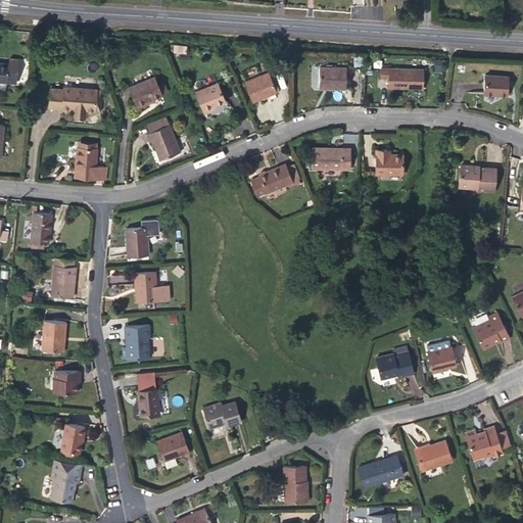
[(9,64),(0,63),(0,90),(6,91),(9,64)]
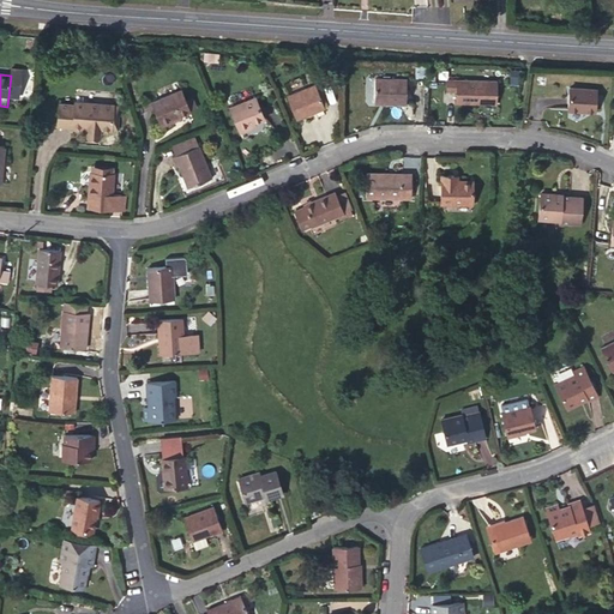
[(407,103),(407,79),(375,78),(375,103),(407,103)]
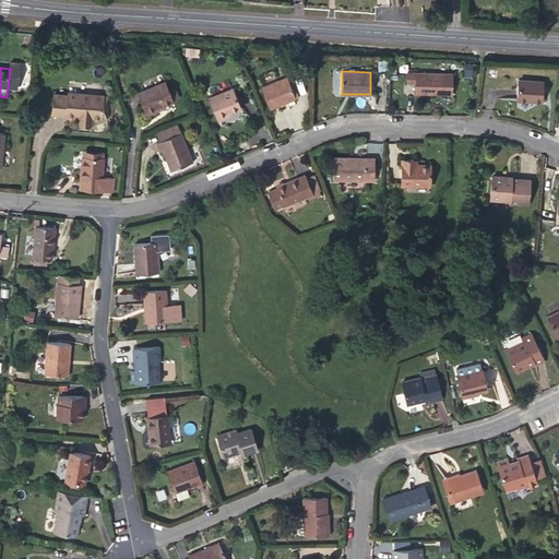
[(453,74),(407,72),(407,82),(416,82),(415,94),(452,94),(453,74)]
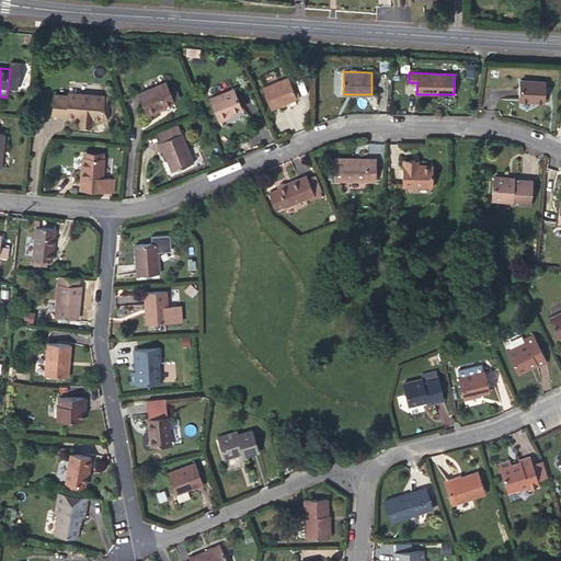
[(297,98),(288,77),(263,88),(271,109),(297,98)]
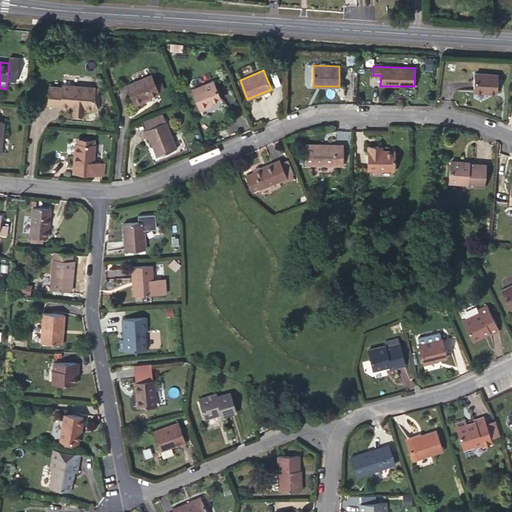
[(496,93),(497,75),(475,73),(474,92),(496,93)]
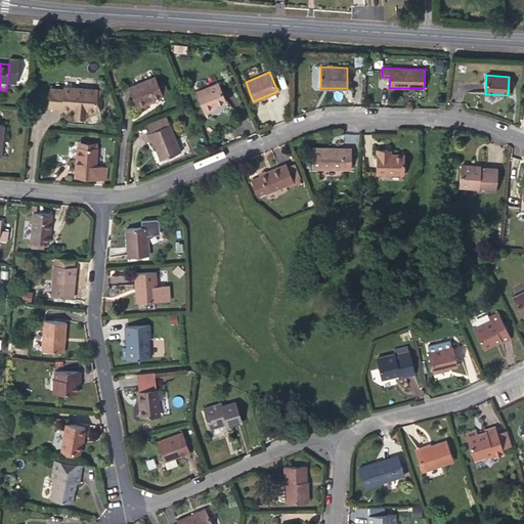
[(148,102),(147,101),(154,98),(163,94),(162,93),(159,84),(156,76),(130,87),(138,107),(148,102)]
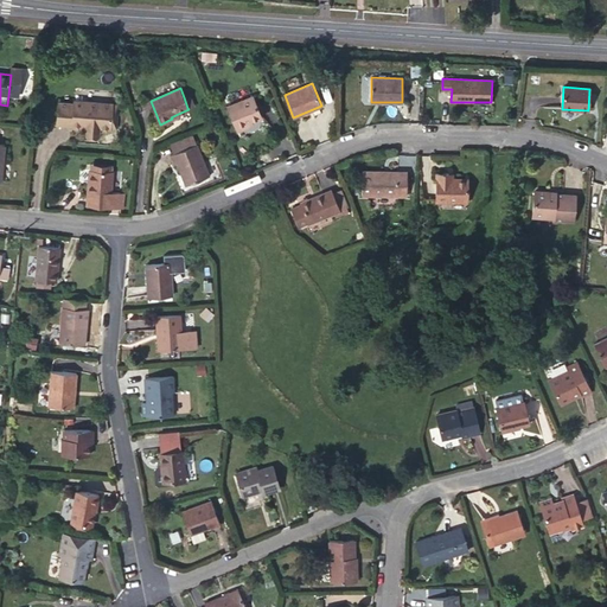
[(190,95),(184,97),(187,108),(195,106),(190,95)]
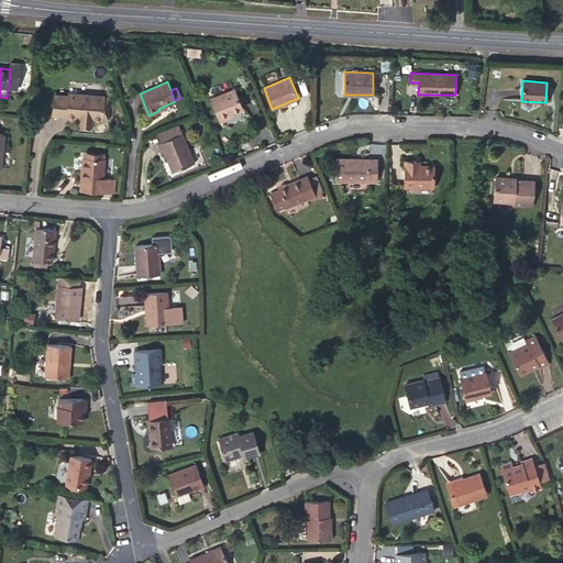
[(219,119),(233,113),(243,109),(234,89),(211,98),(219,119)]
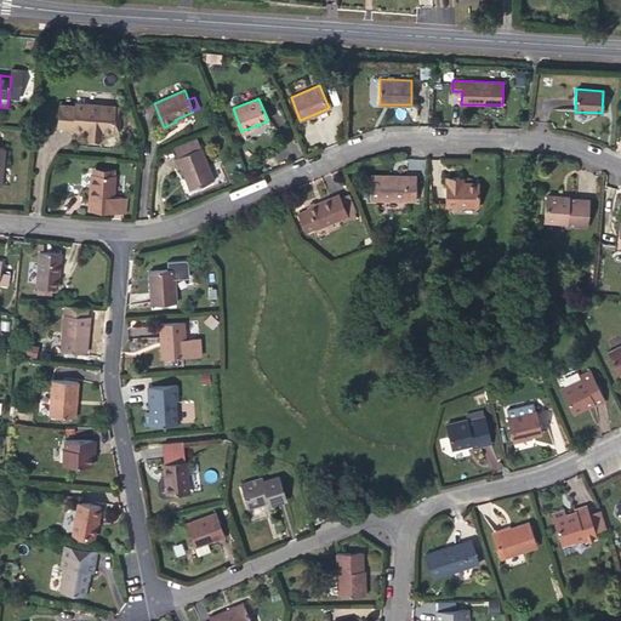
[(115,106),(75,102),(75,106),(60,104),(58,126),(83,129),(84,127),(87,127),(87,134),(102,135),(102,130),(113,131),(115,106)]
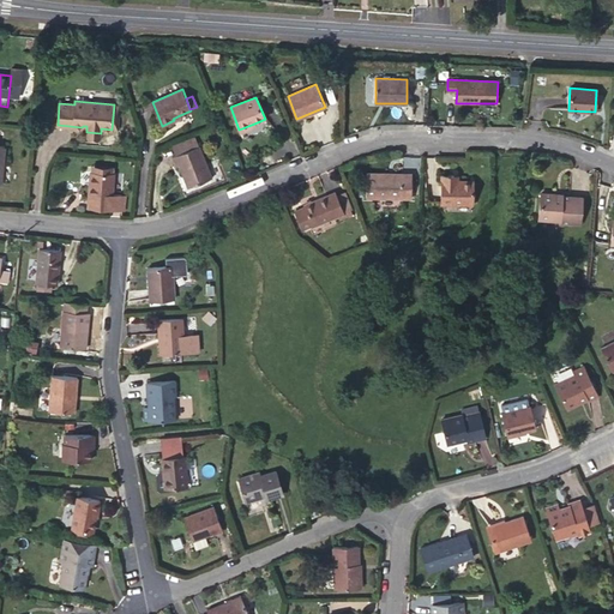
[(173,145),(176,155),(198,146),(194,136),(173,145)]
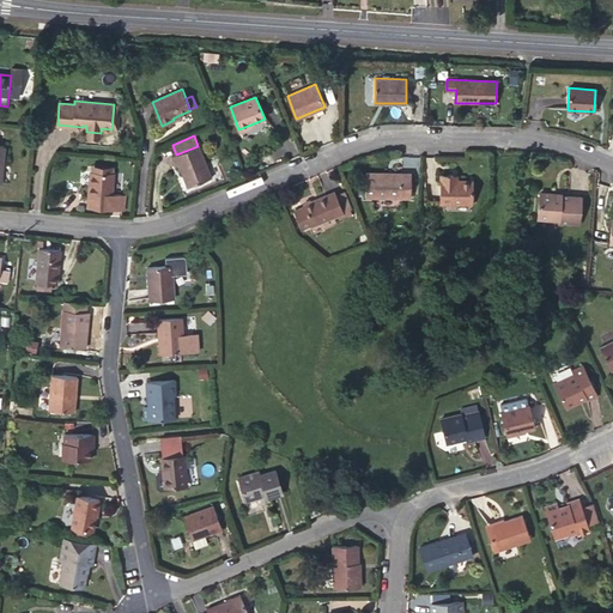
[(178,164),(188,188),(212,177),(199,145),(198,146),(176,155),(173,156),(176,165),(178,164)]
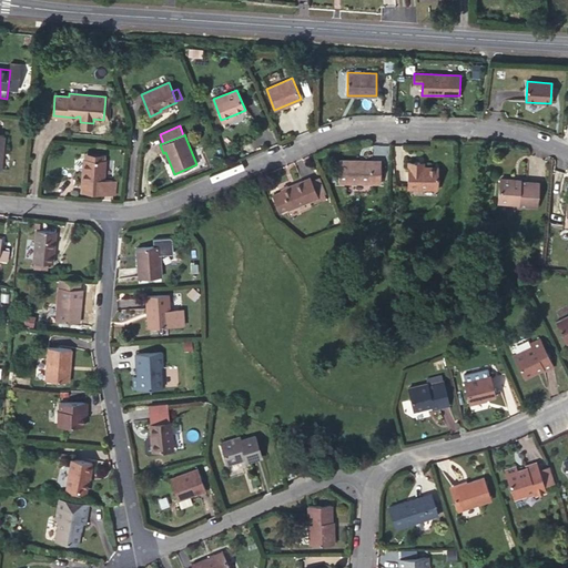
[(105,160),(84,158),(83,158),(83,171),(81,188),(95,189),(95,193),(112,194),(112,180),(103,179),(105,160)]
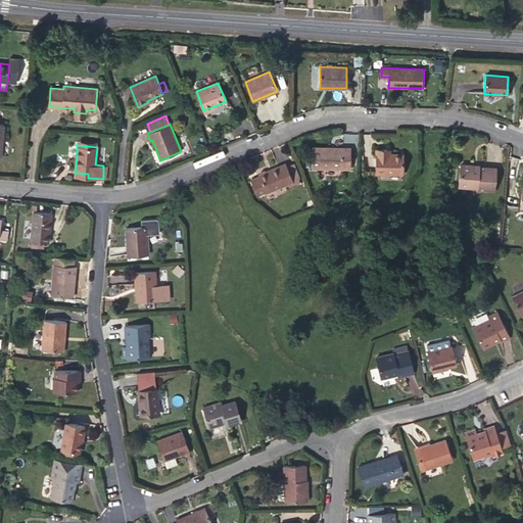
[(350,169),(350,148),(313,147),(312,168),(350,169)]
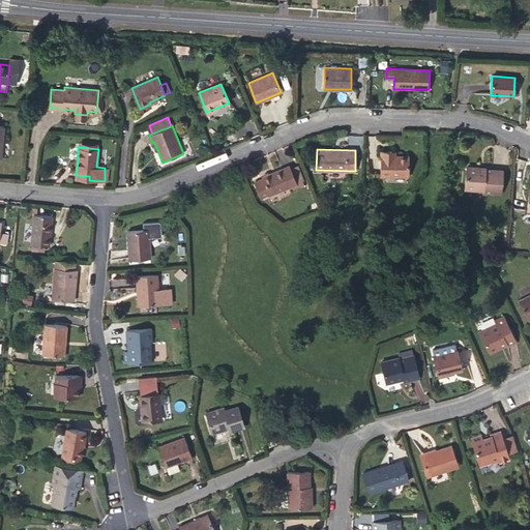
[(409,155),(395,155),(391,155),(392,150),(381,150),(381,175),(408,176),(409,155)]
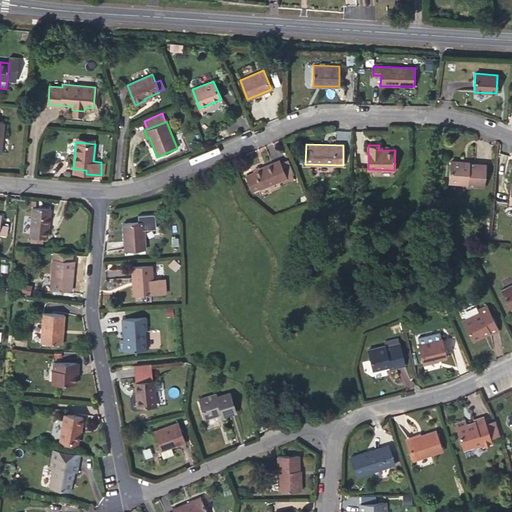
[(260,188),(261,188),(282,179),(287,178),(286,177),(280,163),(279,160),(253,170),(254,172),(246,176),(252,191),(260,188)]
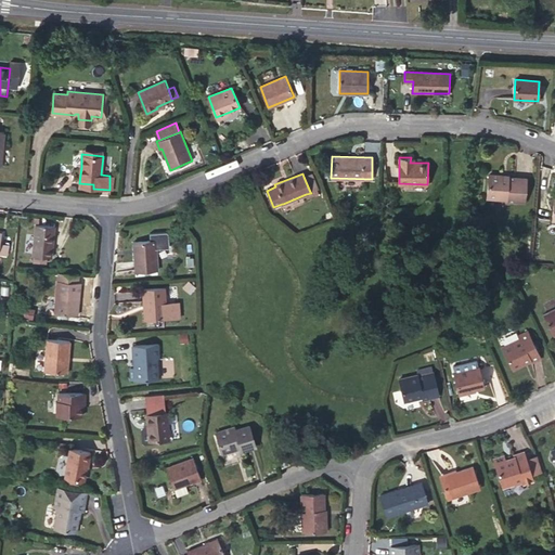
[(311,173),(304,177),(310,192),(317,190),(318,189),(311,173)]
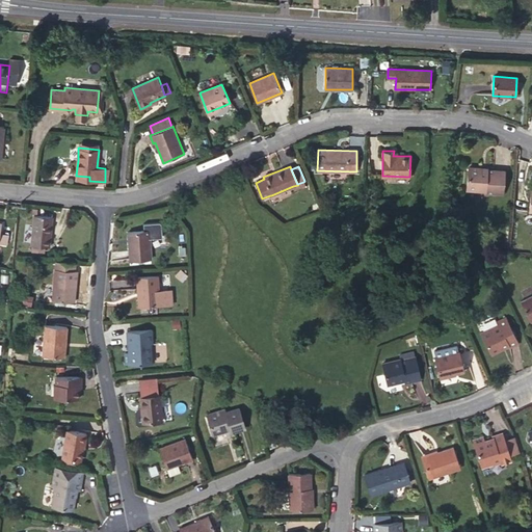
[(481,167),(469,166),(467,189),(484,190),(484,192),(503,193),(504,170),(486,169),(486,171),(482,170),(481,167)]
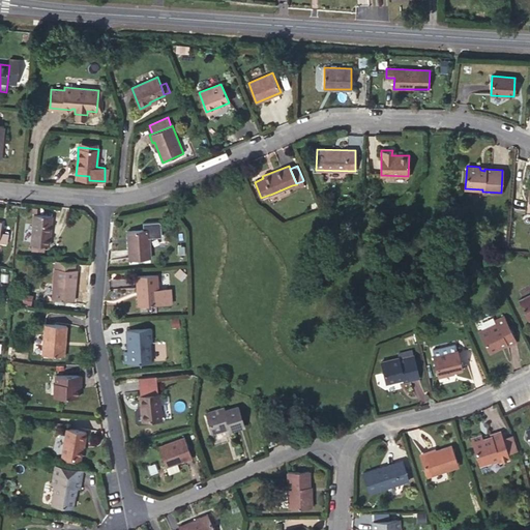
[(31,244),(32,244),(45,245),(47,245),(48,234),(51,234),(52,216),(33,214),(31,244)]
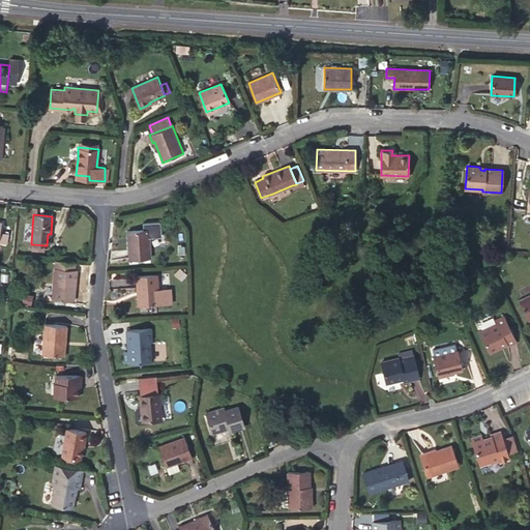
[(143,229),(127,230),(129,260),(151,258),(149,238),(162,237),(160,223),(158,221),(143,222),(143,229)]
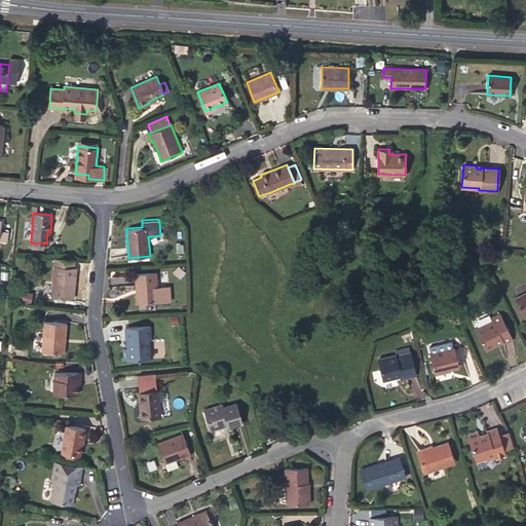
[(54,258),(51,297),(73,299),(76,267),(74,267),(74,260),(54,258)]
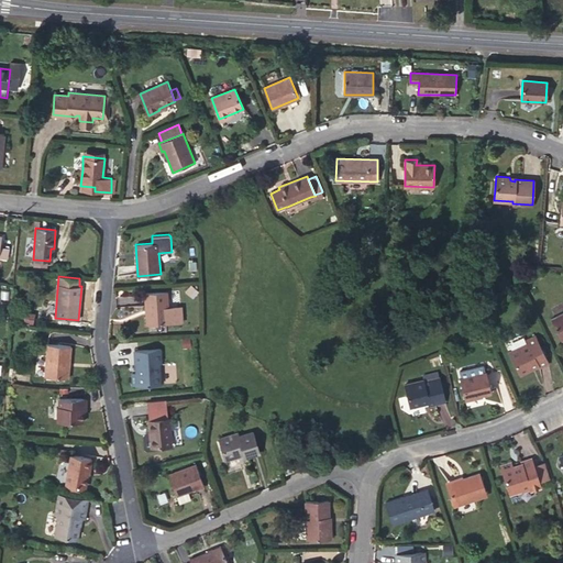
[(511,286),(508,279),(501,282),(505,288),(511,286)]
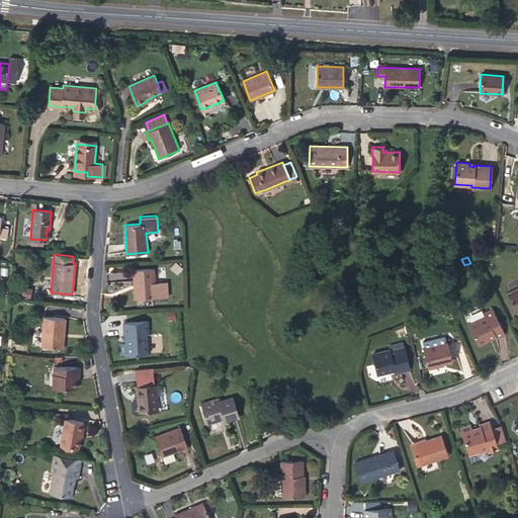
[(176,263),(172,267),(177,272),(181,268),(176,263)]
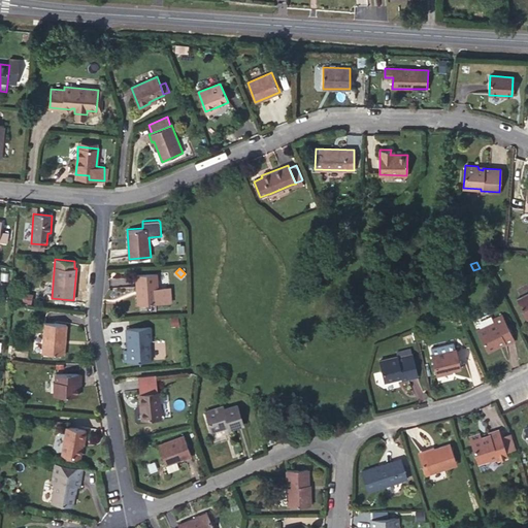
[(157,273),(135,274),(137,305),(159,303),(157,273)]
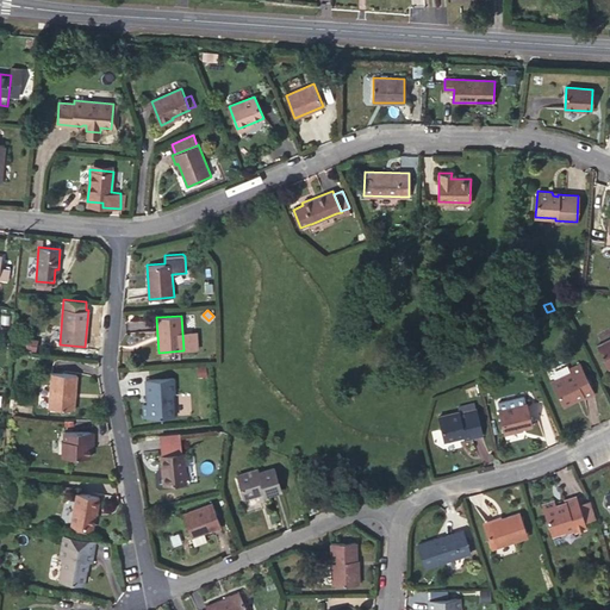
[(37,340),(26,337),(24,348),(36,350),(37,340)]
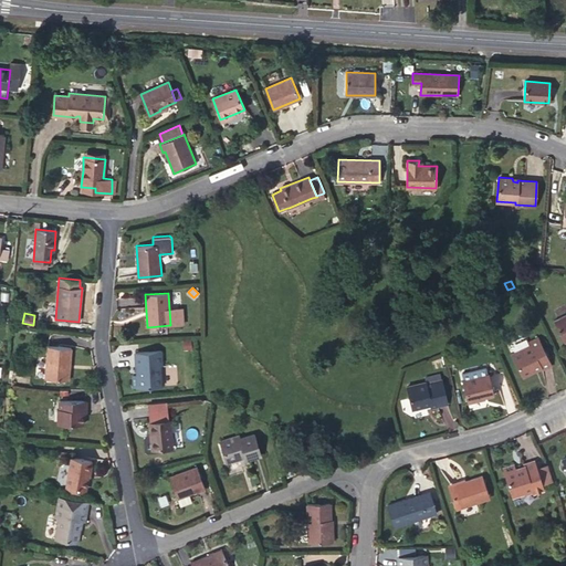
[(565,341),(565,314),(554,321),(564,342),(565,341)]
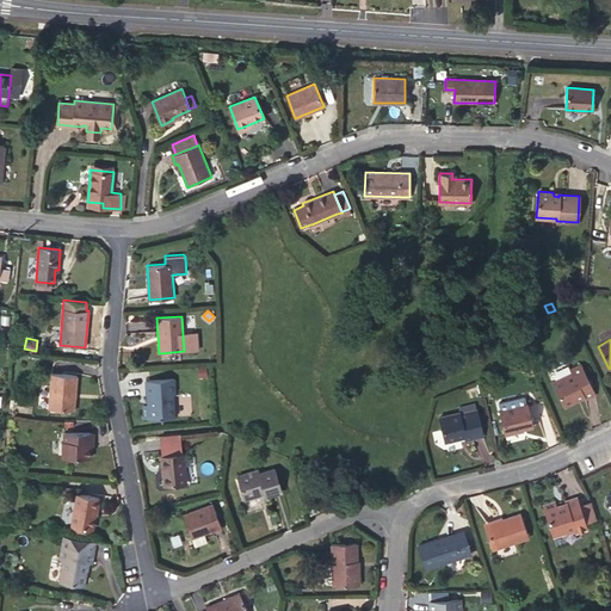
[(553,382),(565,406),(575,401),(575,399),(579,397),(579,400),(584,396),(585,399),(586,399),(596,394),(581,364),(572,369),(573,372),(553,382)]
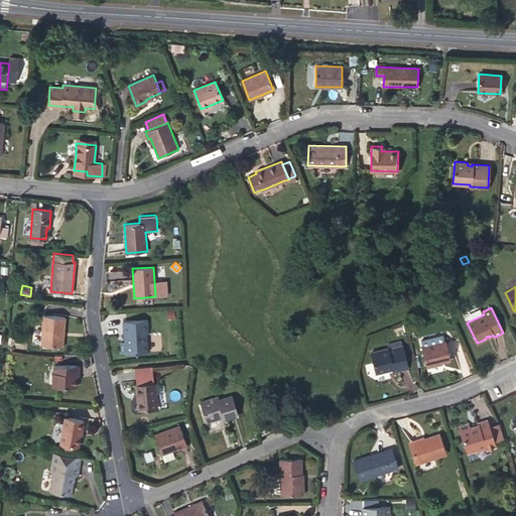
[(65,316),(43,314),(41,346),(62,347),(65,316)]
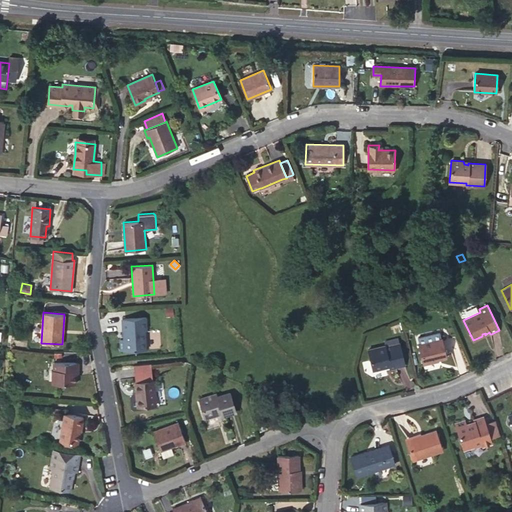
[(146,317),(122,318),(123,332),(124,331),(125,339),(120,339),(121,351),(146,350),(145,331),(147,331),(146,317)]
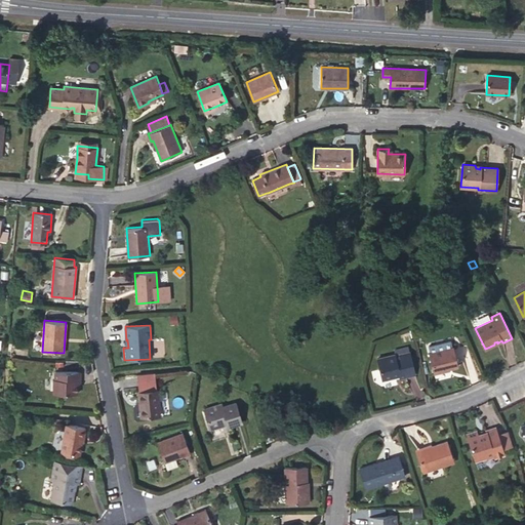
[(395,354),(395,355),(409,352),(408,347),(394,350),(395,354)]
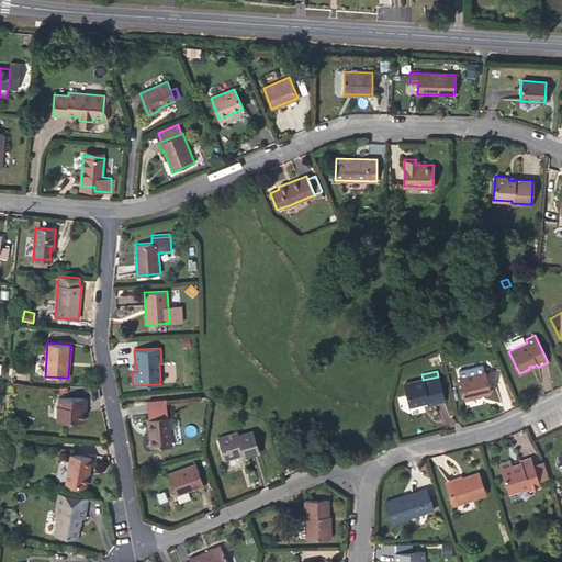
[(485,371),(460,378),(464,398),(475,396),(475,394),(490,392),(485,371)]
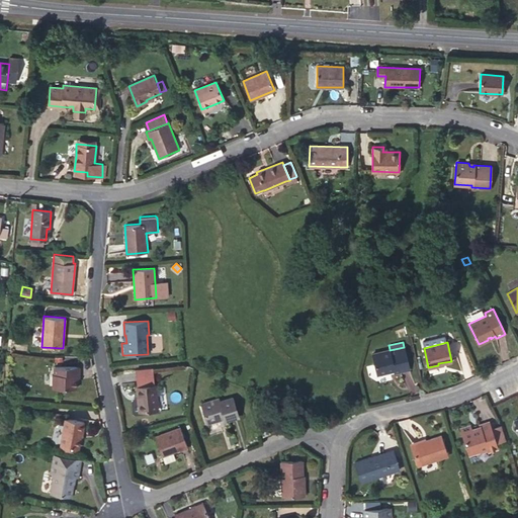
[(390,349),(372,353),(377,374),(390,372),(389,370),(393,369),(393,372),(410,368),(405,347),(404,347),(390,350),(390,349)]
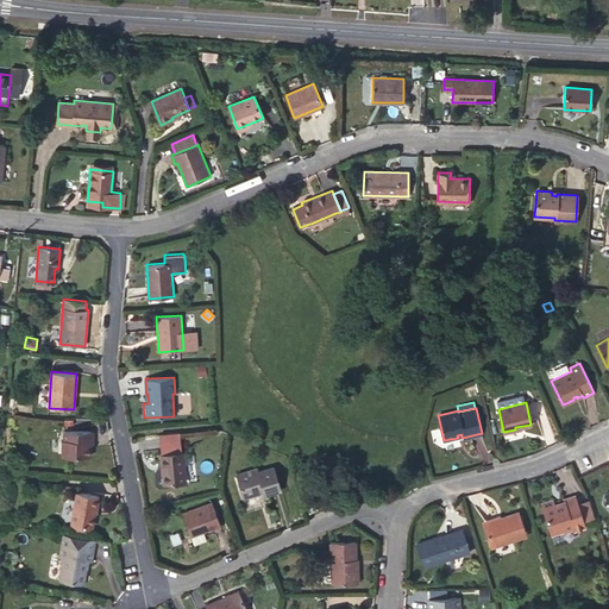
[(89,440),(93,440),(93,431),(64,431),(63,439),(62,439),(63,457),(89,457),(89,449),(89,440)]
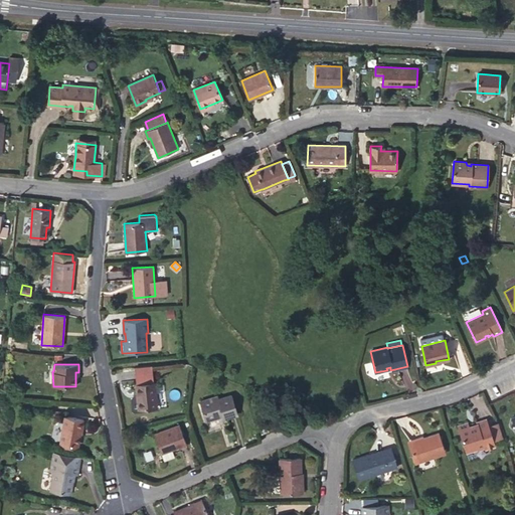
[(135,367),(136,383),(154,382),(152,366),(135,367)]
